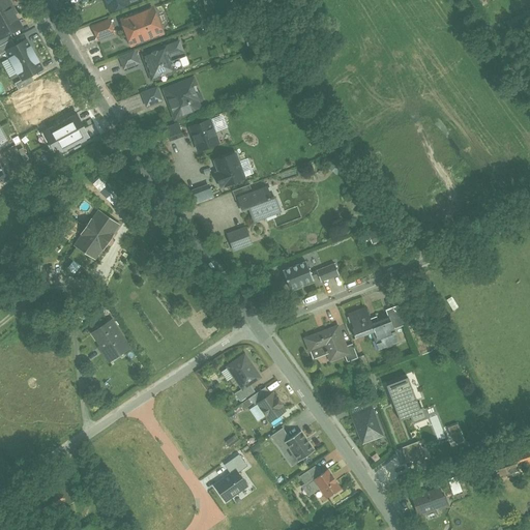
[(7,1),(0,4),(0,22),(15,15),(16,15),(18,13),(9,0),(7,0),(7,1)]
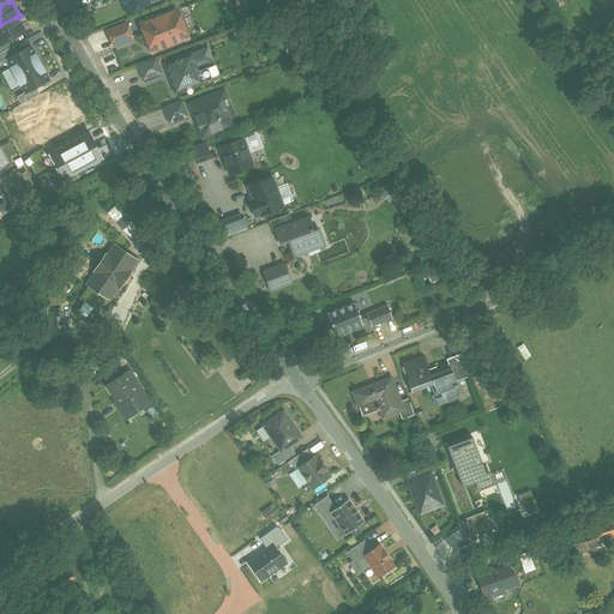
[(124,0),(130,13),(160,1),(160,0),(150,5),(148,0),(124,0)]
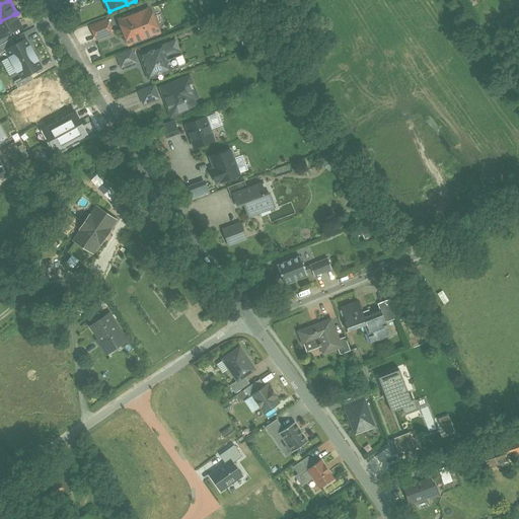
[(150,8),(120,19),(130,45),(159,32),(150,8)]
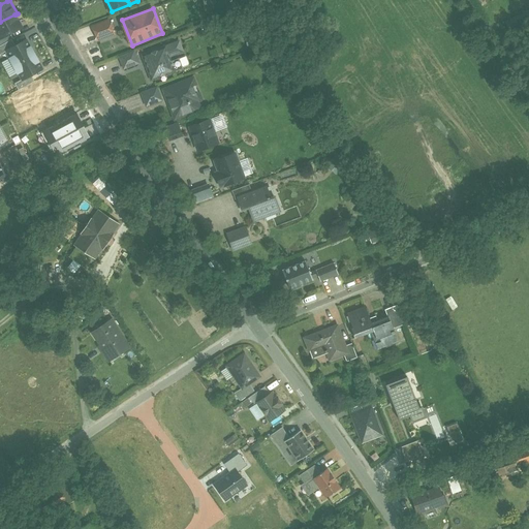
[(14,14),(0,22),(0,35),(1,38),(2,38),(10,33),(22,27),(16,14),(14,14)]
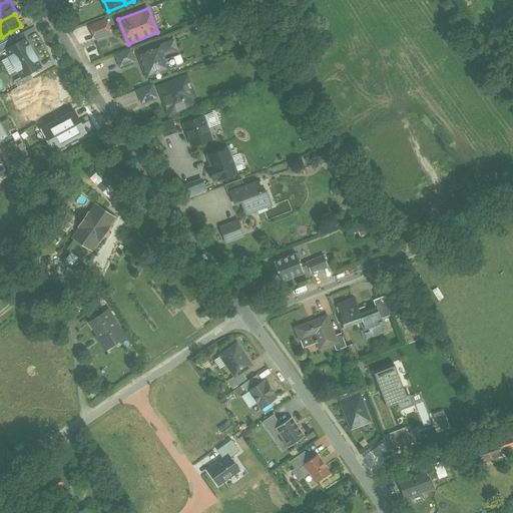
[(512,15),(493,25),(495,29),(512,18),(512,15)]
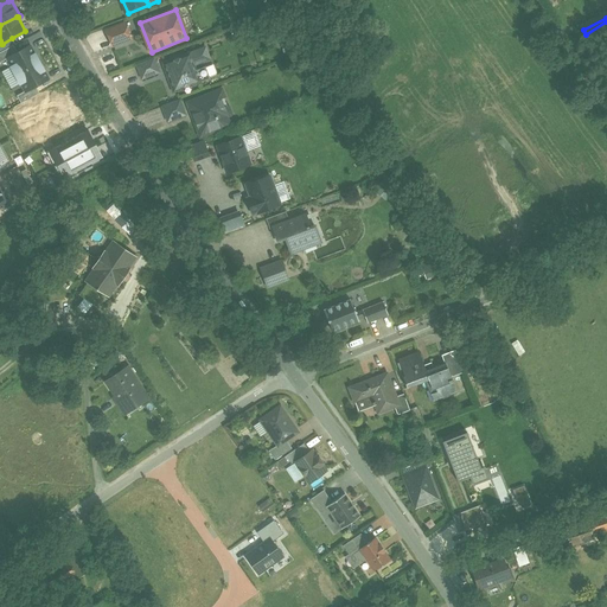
[(126,24),(108,31),(114,46),(132,39),(126,24)]
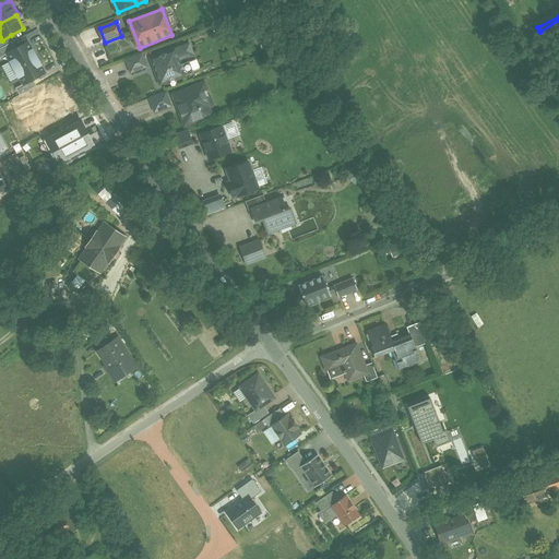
[(11,35),(2,40),(1,40),(0,40),(0,49),(13,42),(14,42),(11,35)]
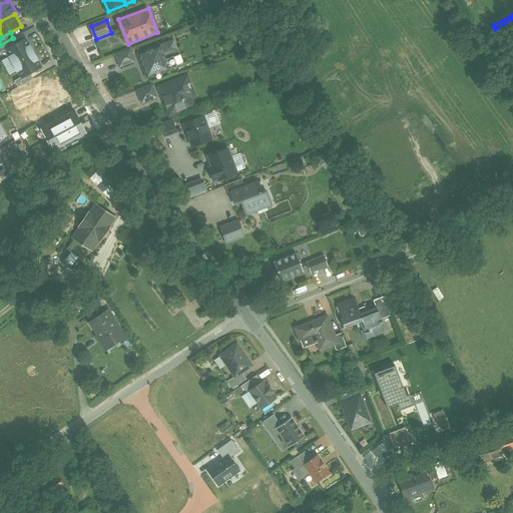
[(0,45),(0,53),(8,49),(16,44),(12,38),(0,45)]
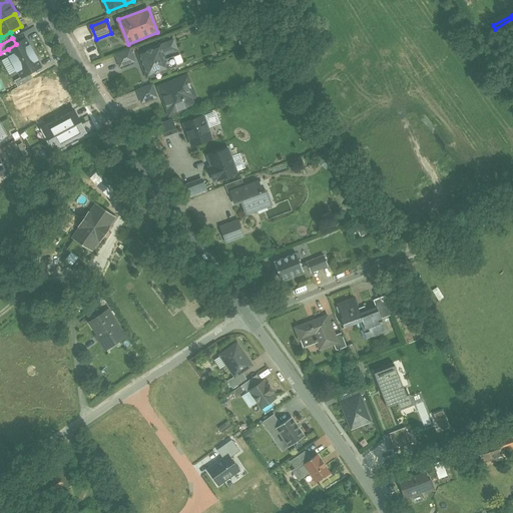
[(16,44),(8,49),(11,56),(9,57),(13,64),(35,52),(31,45),(30,45),(26,39),(16,44)]
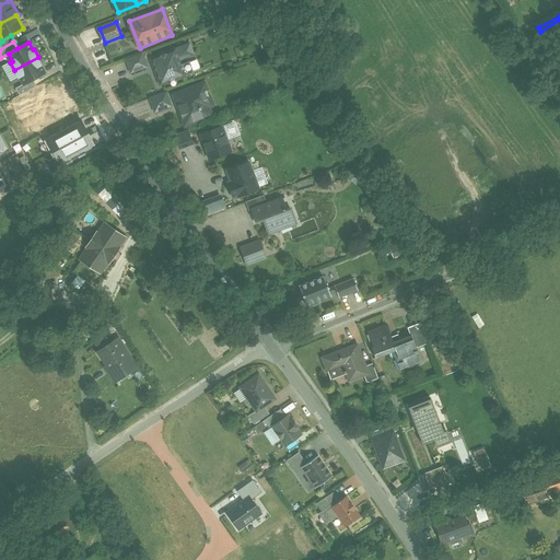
[(190,44),(167,53),(167,51),(159,55),(160,56),(152,58),(161,84),(168,81),(170,82),(178,79),(177,78),(194,72),(190,61),(182,65),(179,60),(194,55),(190,44)]
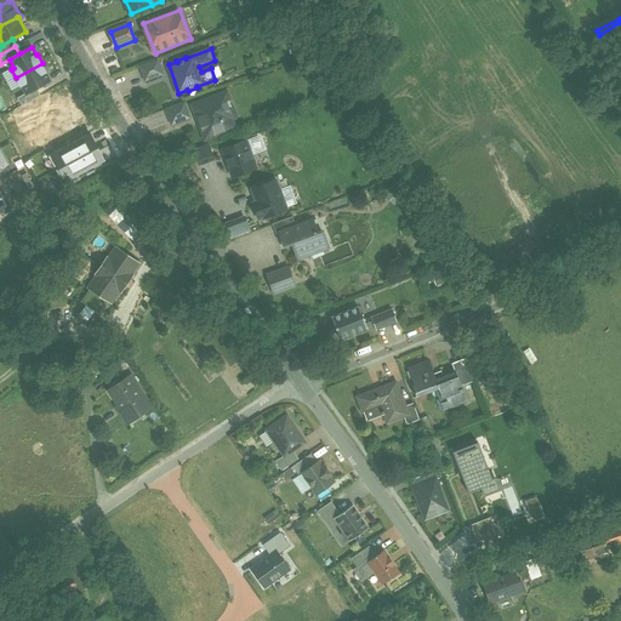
[(159,60),(141,66),(146,81),(164,74),(159,60)]
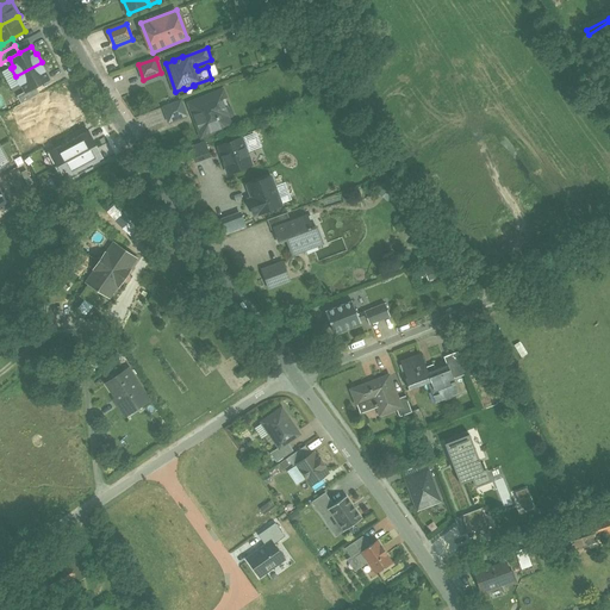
[(42,62),(16,76),(20,85),(23,83),(27,91),(27,92),(37,87),(50,80),(45,72),(47,70),(42,62)]
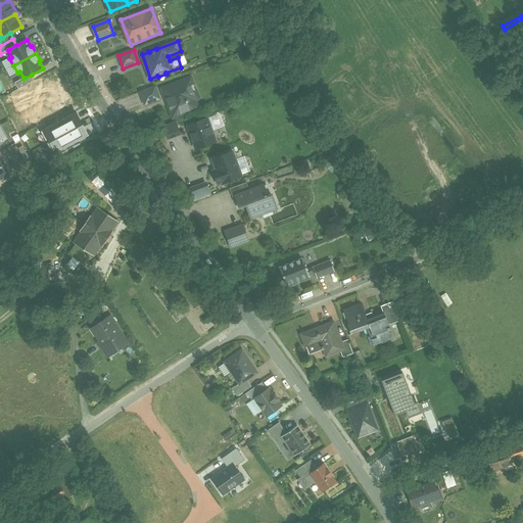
[(32,75),(24,79),(24,78),(15,83),(19,89),(35,81),(32,75)]
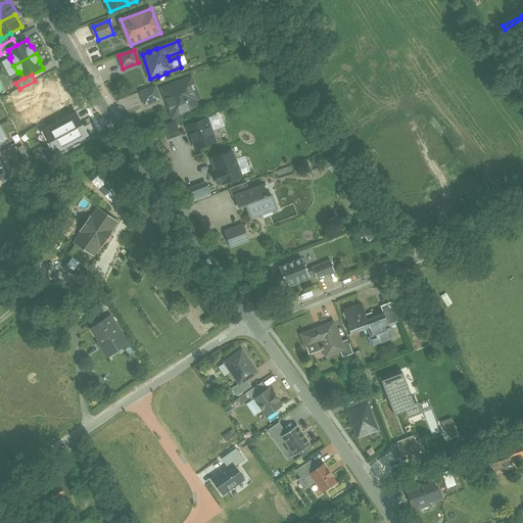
[(191,79),(163,89),(174,116),(191,109),(189,104),(191,100),(198,97),(191,79)]
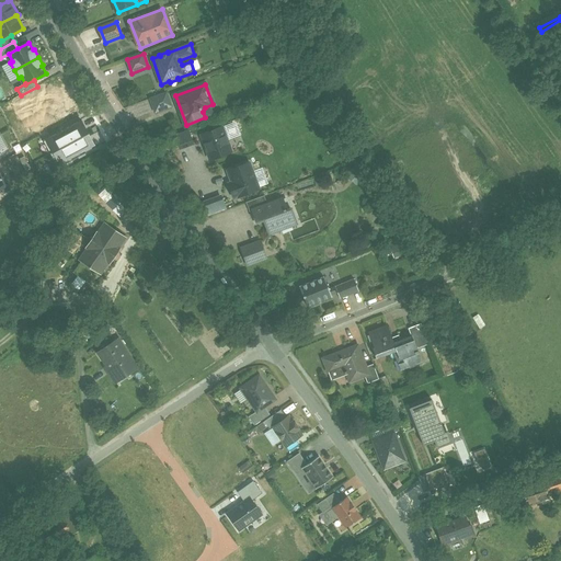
[(168,93),(151,99),(156,112),(172,106),(168,93)]
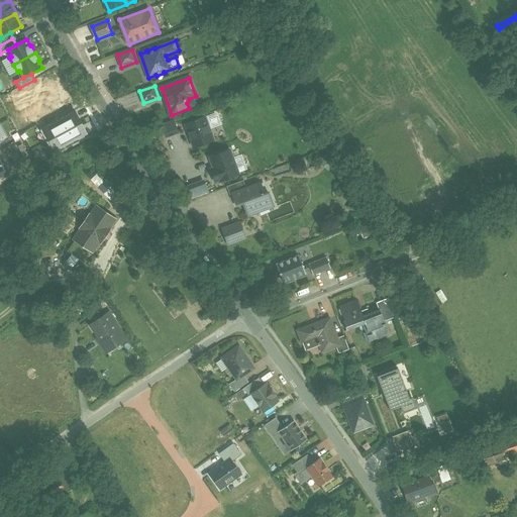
[(76,111),(42,128),(53,149),(86,132),(76,111)]
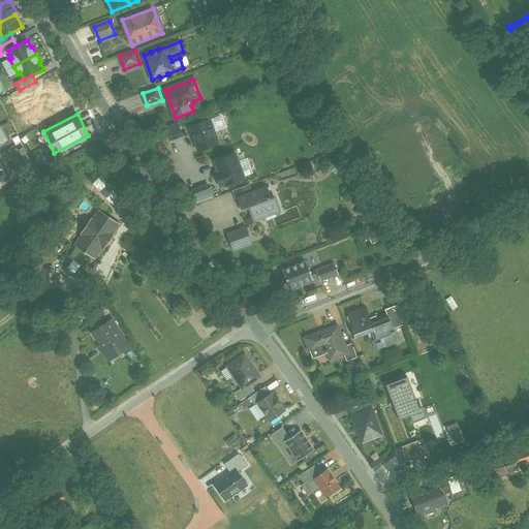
[(211,120),(191,126),(199,151),(219,145),(211,120)]
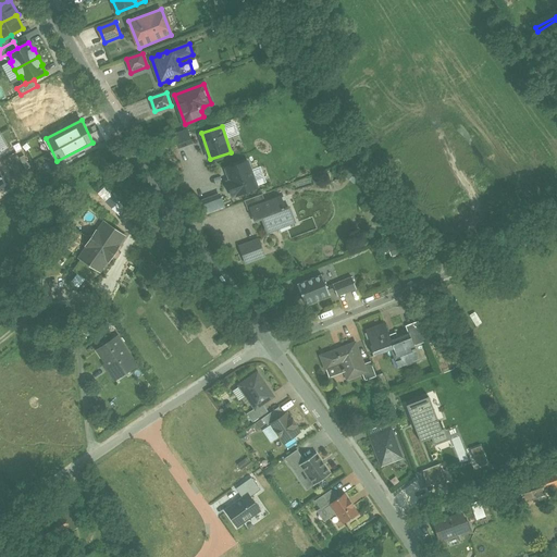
[(174,149),(190,144),(185,128),(169,135),(174,149)]
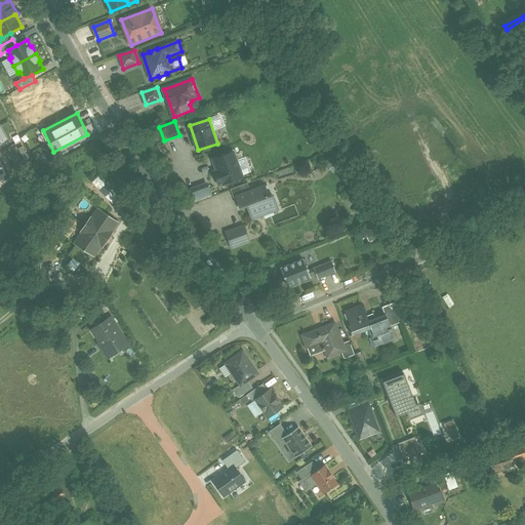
[(235,152),(214,159),(223,184),(244,176),(235,152)]
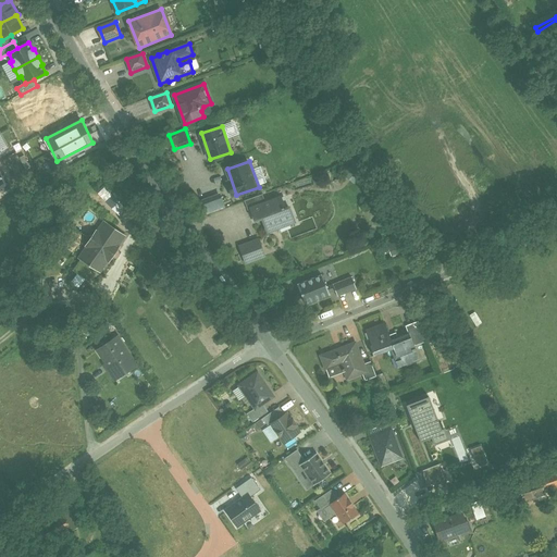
[(102,188),(97,193),(103,200),(109,195),(102,188)]
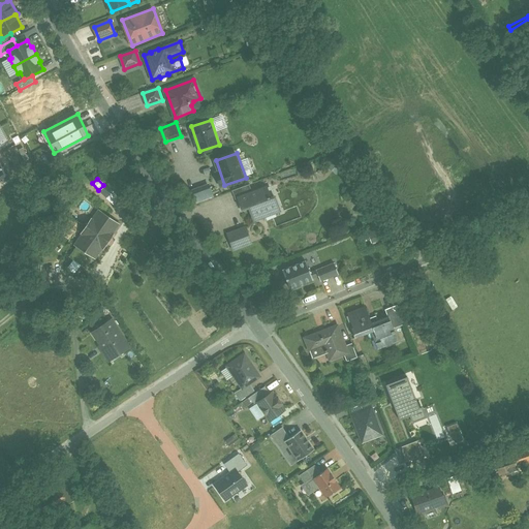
[(109,183),(99,190),(110,203),(119,195),(109,183)]
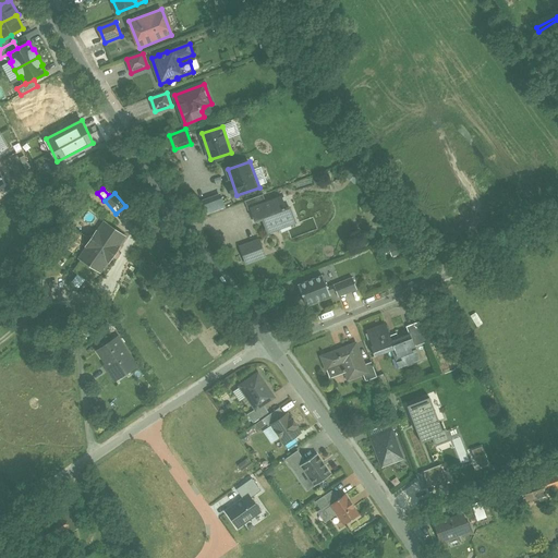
[(217,193),(197,201),(204,216),(223,207),(217,193)]
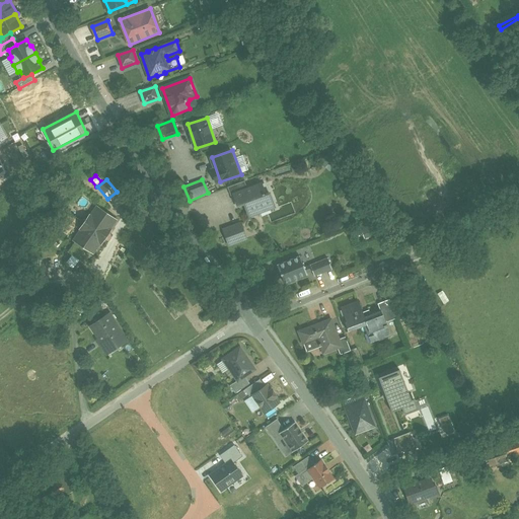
[(245,180),(228,188),(231,197),(235,195),(248,190),(245,180)]
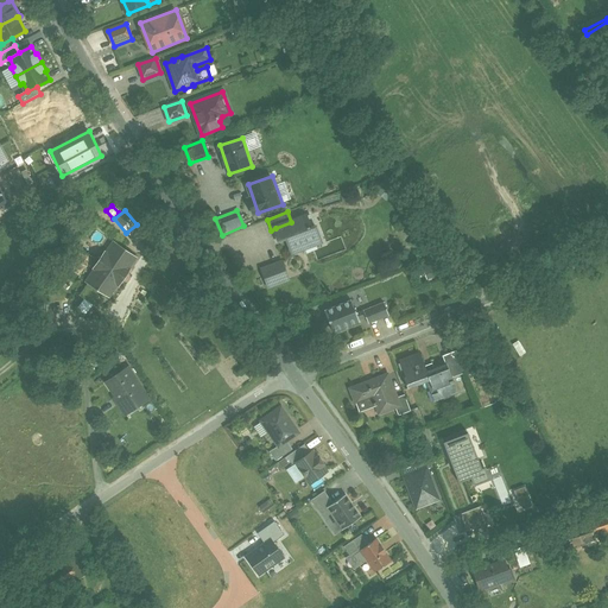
[(291,222),(276,228),(280,241),(287,239),(292,253),(305,248),(303,244),(320,238),(315,225),(311,226),(306,216),(291,222)]
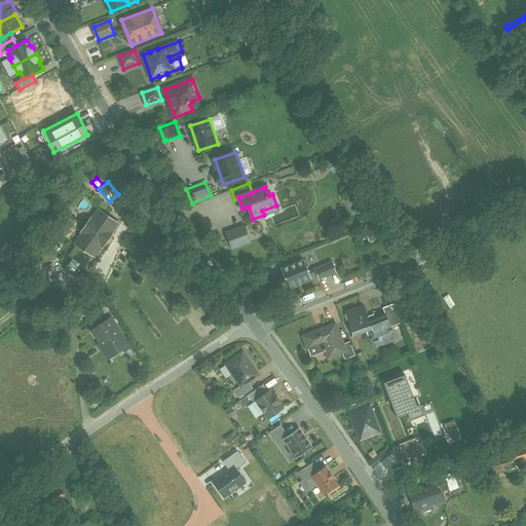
[(77,247),(70,256),(84,266),(91,256),(95,258),(102,248),(103,249),(114,233),(113,232),(119,223),(99,209),(92,218),(91,217),(80,232),(81,233),(74,245),(77,247)]
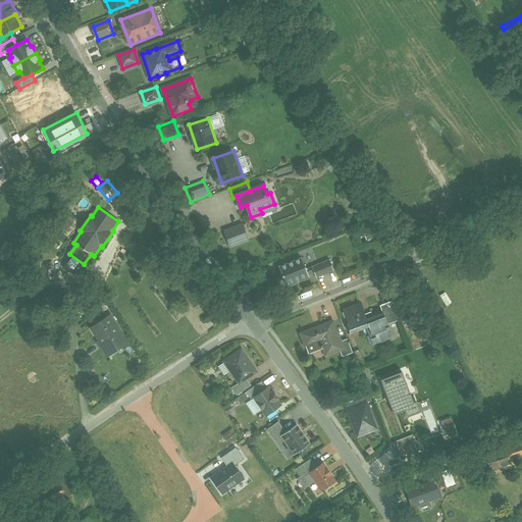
[(360,229),(364,240),(380,233),(376,223),(360,229)]
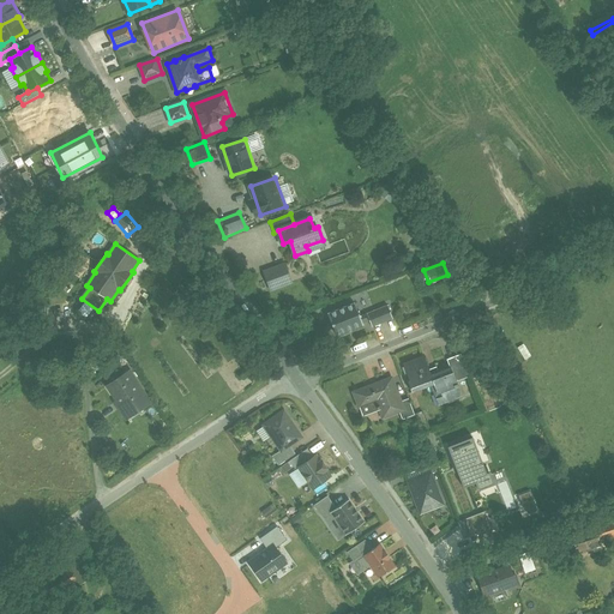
[(286,264),(265,272),(272,290),(292,282),(286,264)]
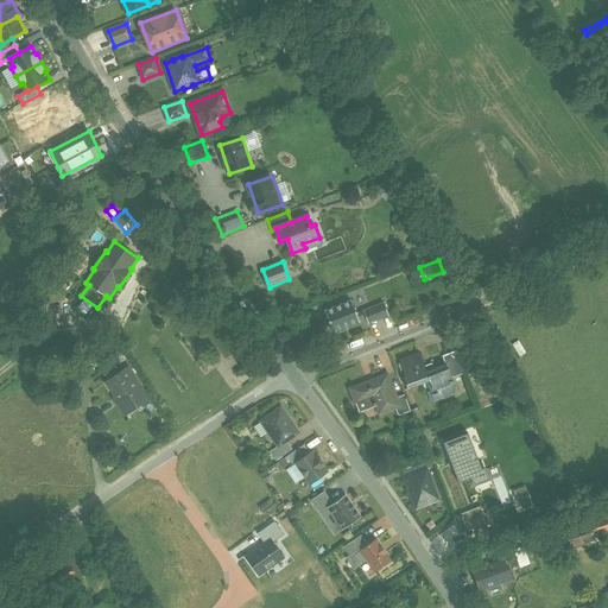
[(158,289),(151,298),(169,310),(175,301),(158,289)]
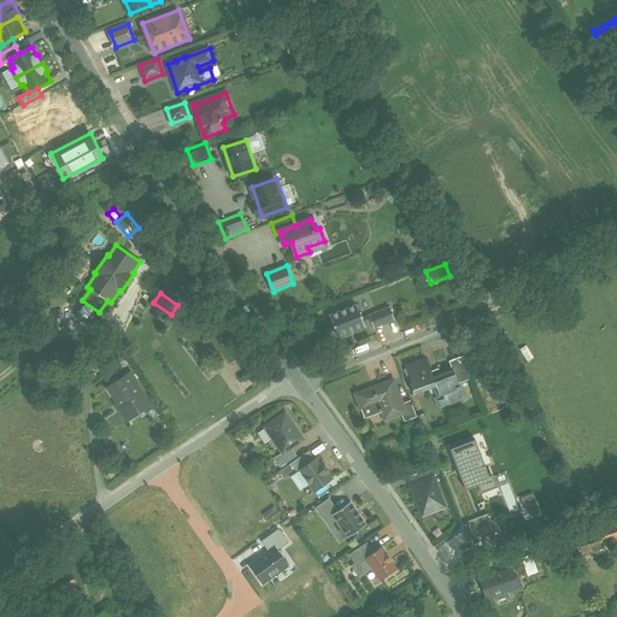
[(357,305),(329,316),(339,338),(365,327),(364,325),(371,323),(369,316),(362,318),(357,305)]
